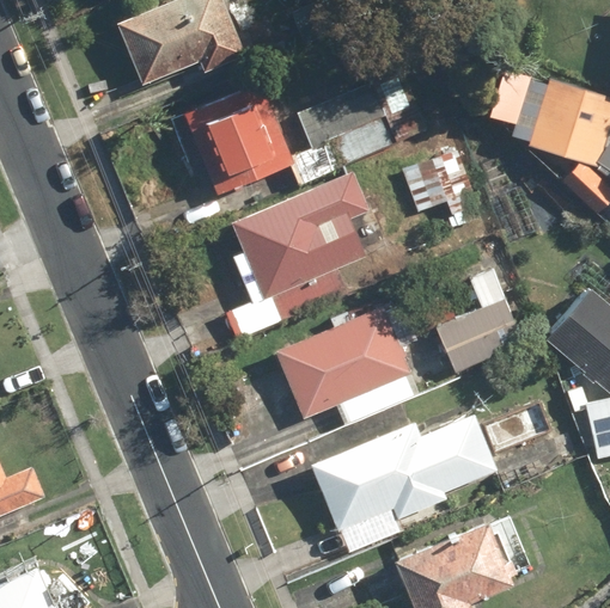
[(223,24),(212,0),(162,0),(117,17),(141,83),(197,62),(201,73),(244,57),(231,22),(223,24)]
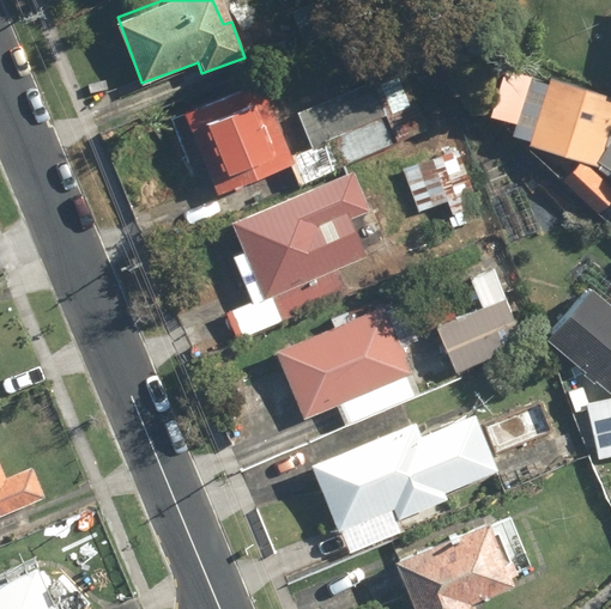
[(406,66),(370,81),(399,147),(434,132),(406,66)]
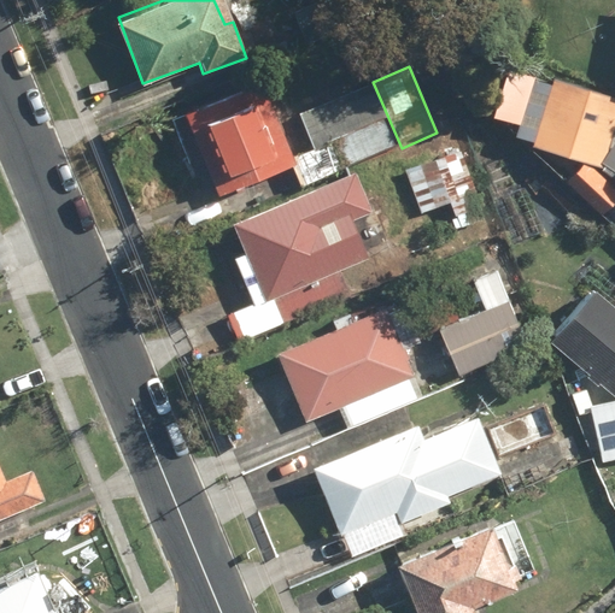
[(604,96),(555,80),(552,87),(536,81),(515,139),(602,169),(614,129),(614,122),(597,117),(604,96)]
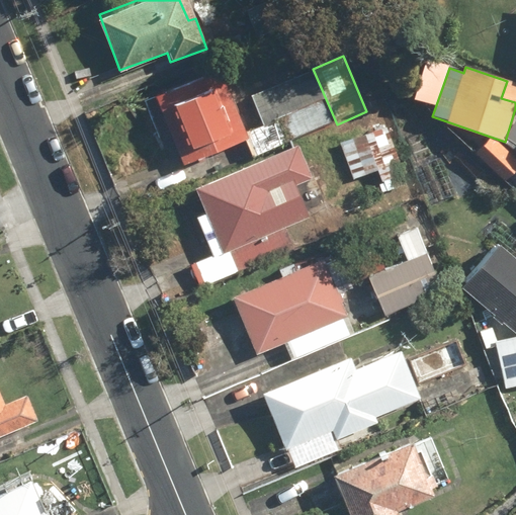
[(248,136),(221,72),(156,100),(185,167),(246,140),(253,156),(331,121),(310,72),(249,98),(263,130),(248,136)]
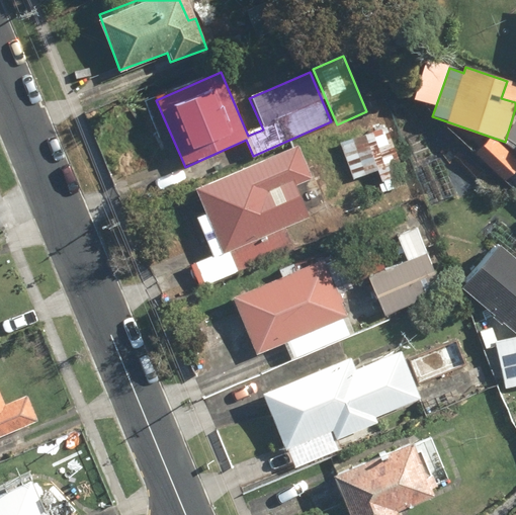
[(298,147),(196,189),(206,212),(193,219),(210,257),(190,265),(200,288),(291,250),(282,229),(308,218),(305,210),(322,203),(298,147)]
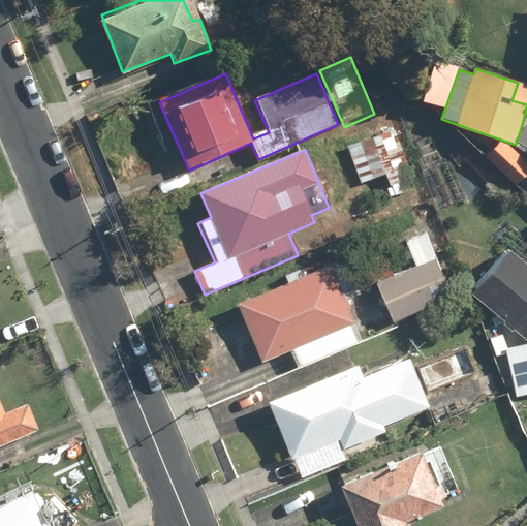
[(453,299),(426,233),(406,240),(419,269),(378,285),(394,322),(453,299)]
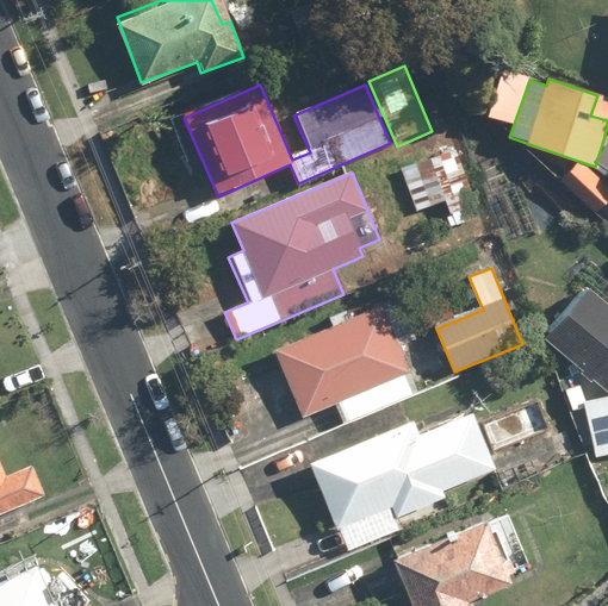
[(607,300),(593,286),(545,337),(607,395),(607,300)]
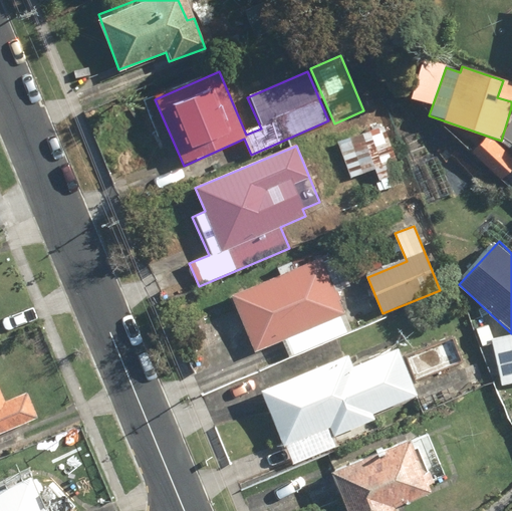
[(279,276),(230,297),(254,355),(286,341),(292,357),(348,334),(318,260),(294,270),(292,265),(277,271),(279,276)]
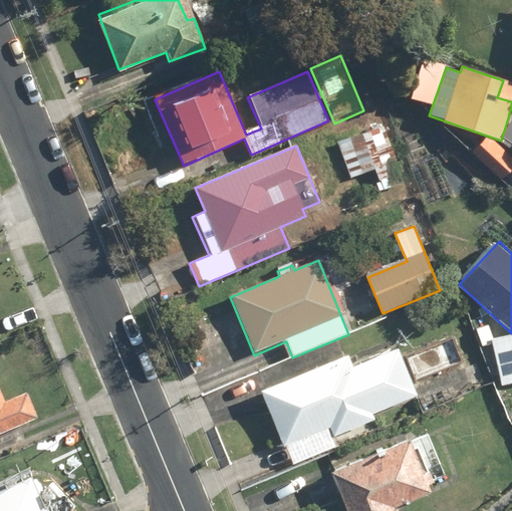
[(511,336),(492,342),(505,388),(511,385),(511,336)]
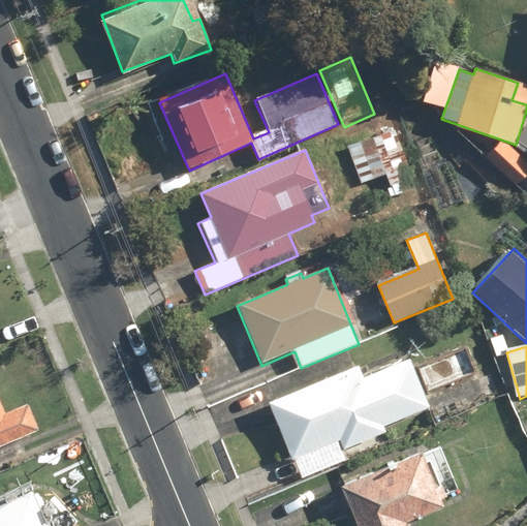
[(359,364),(269,401),(302,481),(348,461),(344,449),(386,431),(383,424),(428,406),(408,358),(363,376),(359,364)]
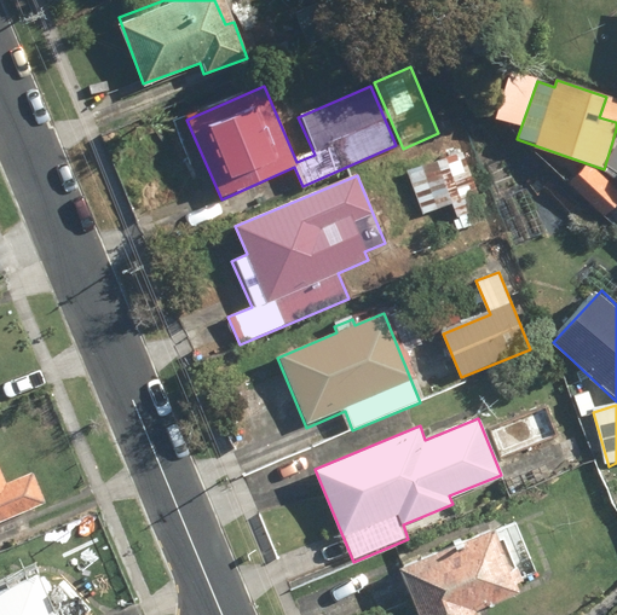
[(0,521),(42,504),(29,473),(6,482),(0,468),(0,521)]
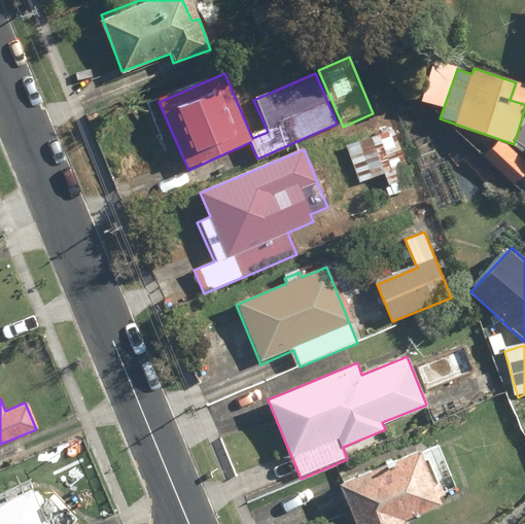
[(436,444),(340,483),(356,523),(404,523),(403,520),(440,505),(438,499),(445,496),(440,484),(451,480),(436,444)]
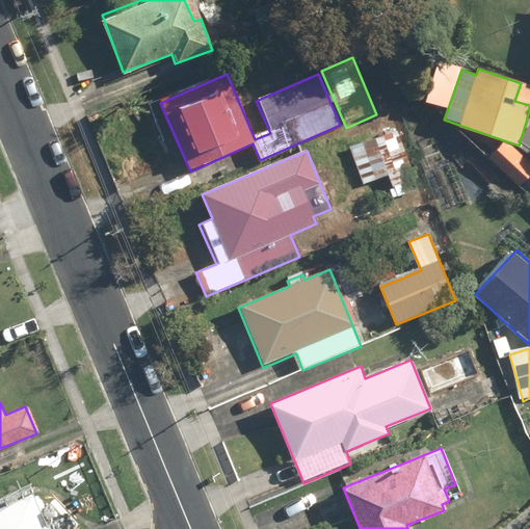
[(44,528),(28,495),(0,507),(0,528),(44,528)]
